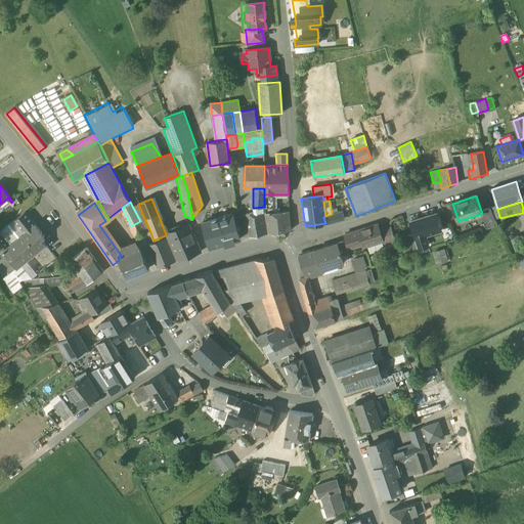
[(145,232),(149,230),(138,204),(132,206),(140,221),(145,232)]
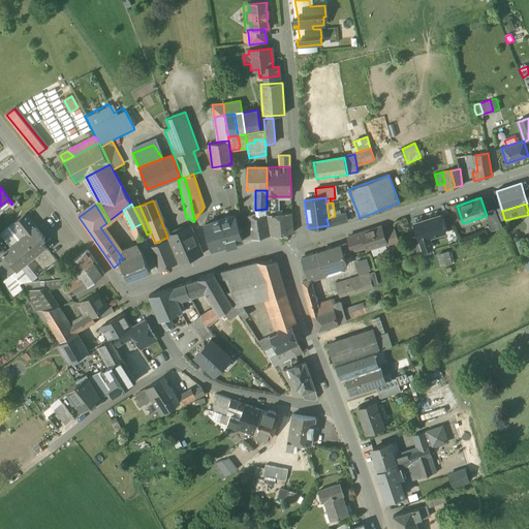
[(274,214),(273,208),(267,209),(271,236),(293,232),(293,231),(292,231),(291,213),(274,214)]
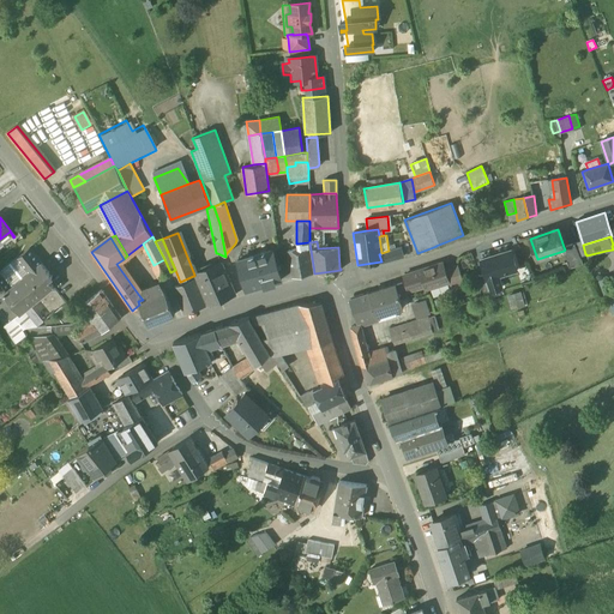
[(582,241),(575,245),(579,257),(585,254),(583,245),(582,241)]
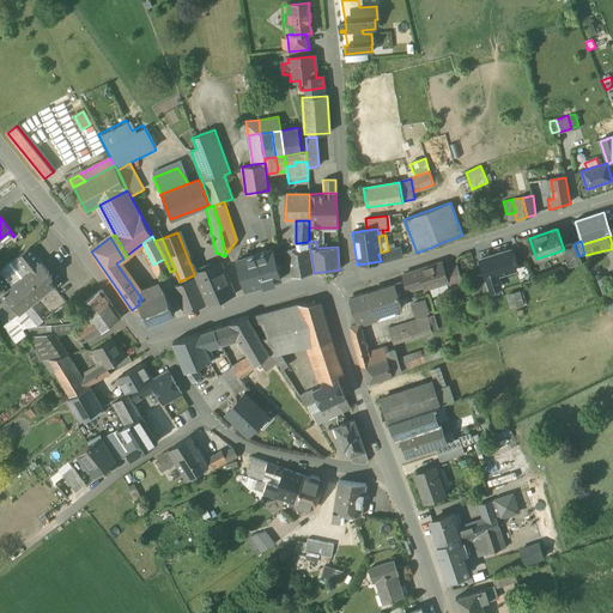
[(308,248),(308,242),(297,243),(297,249),(286,252),(292,278),(313,273),(308,248)]
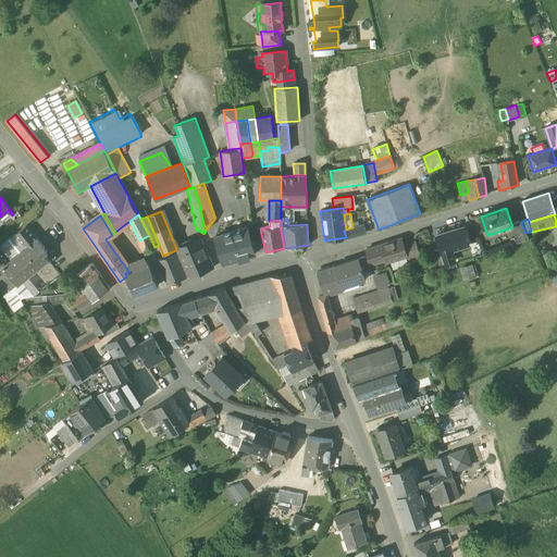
[(529,239),(525,233),(521,222),(511,224),(512,226),(511,227),(517,243),(529,239)]
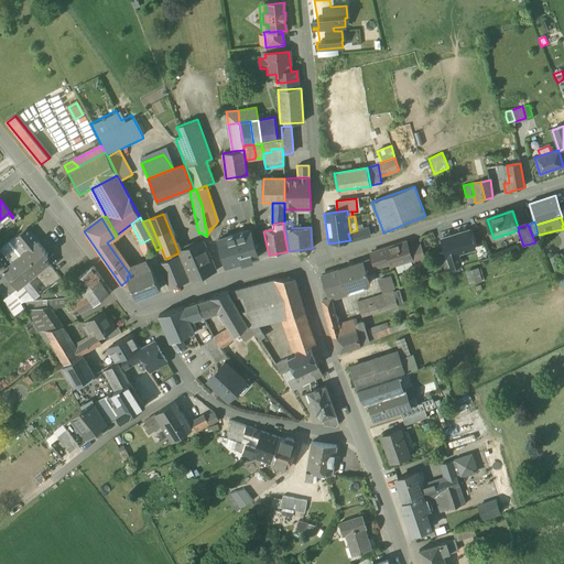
[(15,237),(24,248),(35,239),(26,228),(15,237)]
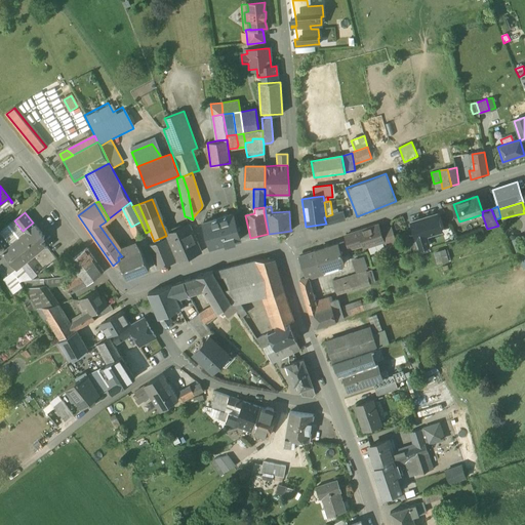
[(327,226),(346,219),(342,212),(332,214),(326,216),(324,217),(326,224),(327,226)]
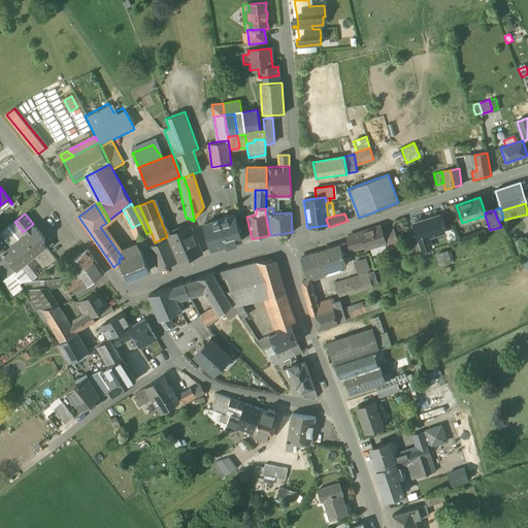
[(234,216),(220,220),(227,245),(241,241),(234,216)]
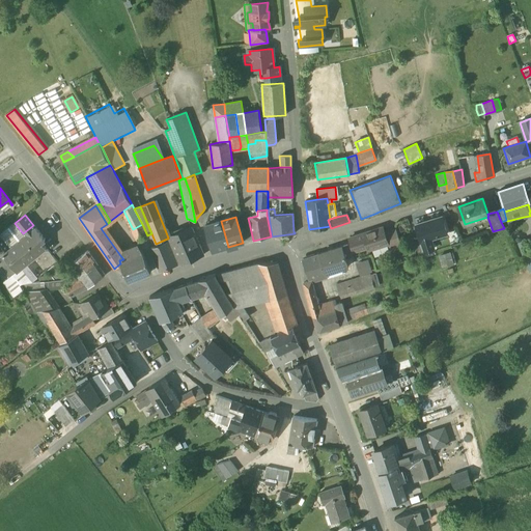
[(419,236),(424,252),(434,249),(430,240),(447,234),(441,217),(416,225),(419,236)]
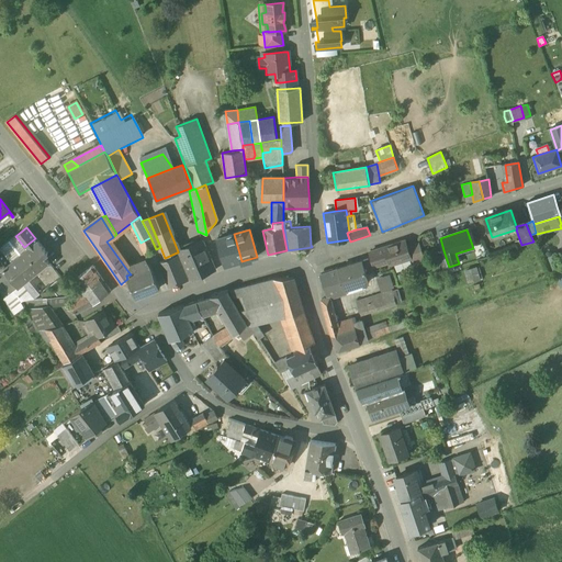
[(225,267),(242,261),(234,234),(217,239),(225,267)]
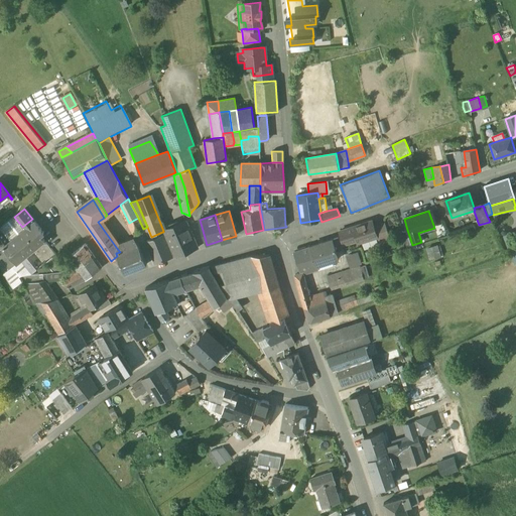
[(0,229),(0,231),(9,242),(24,230),(34,221),(32,219),(22,227),(14,217),(0,229)]
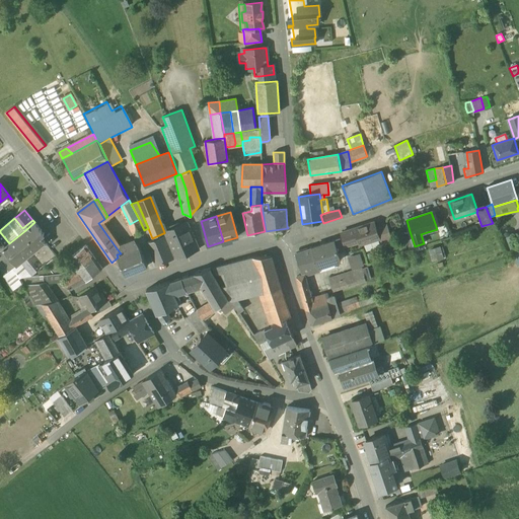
[(135,234),(136,234),(144,230),(139,219),(130,224),(135,234)]
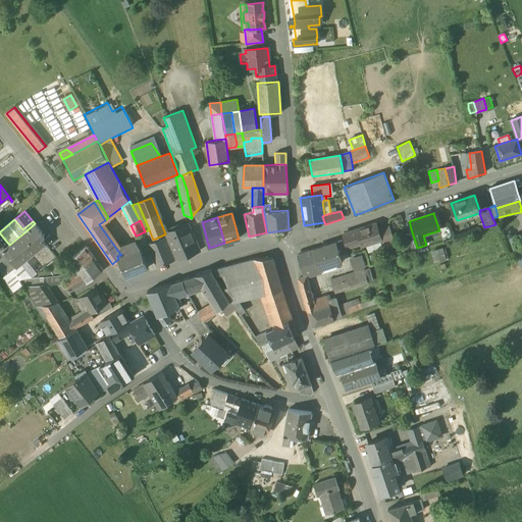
[(16,266),(16,267),(20,263),(25,259),(45,244),(41,239),(38,236),(42,232),(35,223),(24,232),(9,245),(2,250),(16,266)]
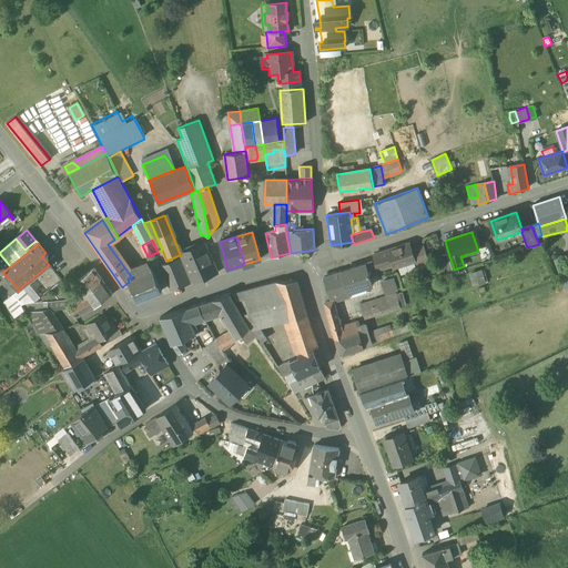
[(373,255),(378,270),(393,264),(394,267),(414,261),(415,261),(411,250),(409,243),(373,255)]
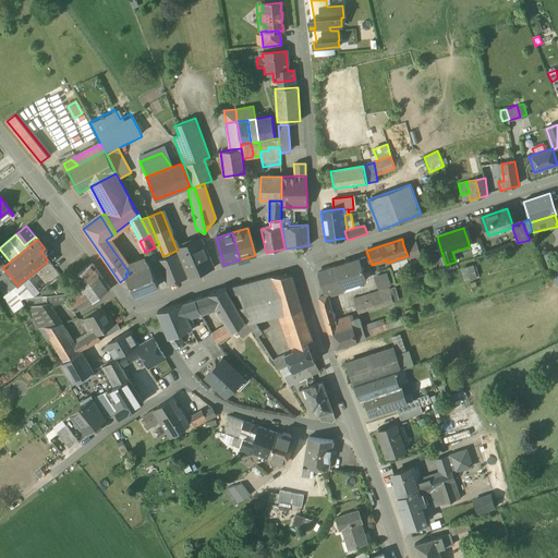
[(177,251),(189,278),(214,269),(201,240),(177,250),(177,251)]
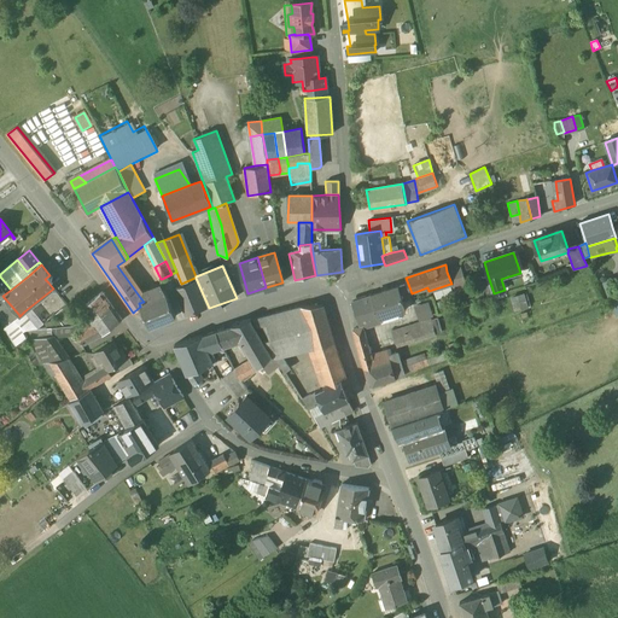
[(450,284),(452,287),(466,283),(460,267),(447,272),(452,284),(450,284)]
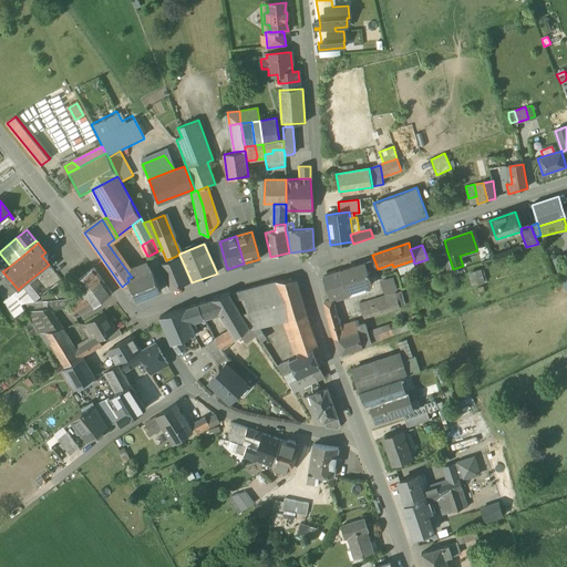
[(442,255),(446,270),(453,269),(447,253),(442,255)]
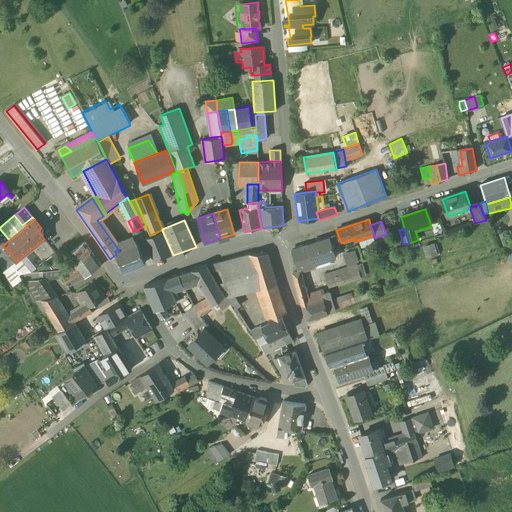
[(0,247),(2,245),(9,240),(0,229),(0,247)]
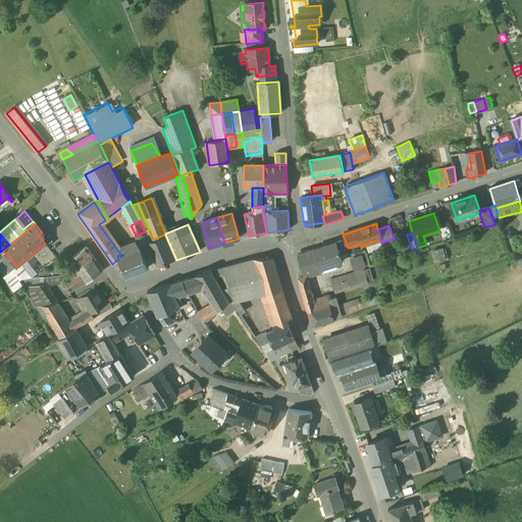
[(508,239),(516,257),(521,255),(521,250),(520,244),(519,245),(515,236),(508,239)]
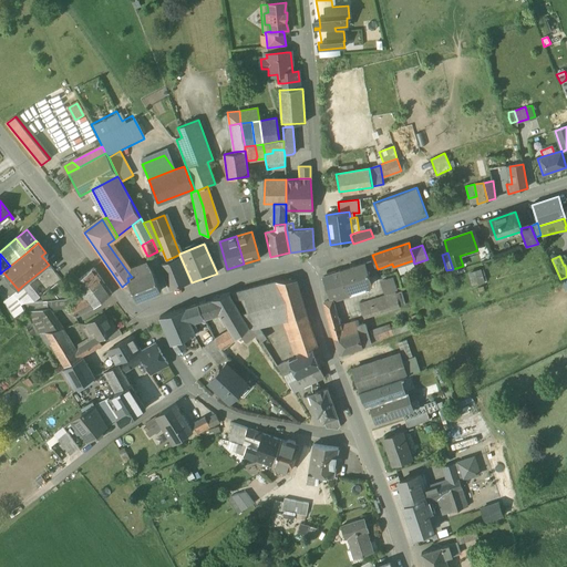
[(160,266),(169,291),(189,284),(179,258),(160,266)]
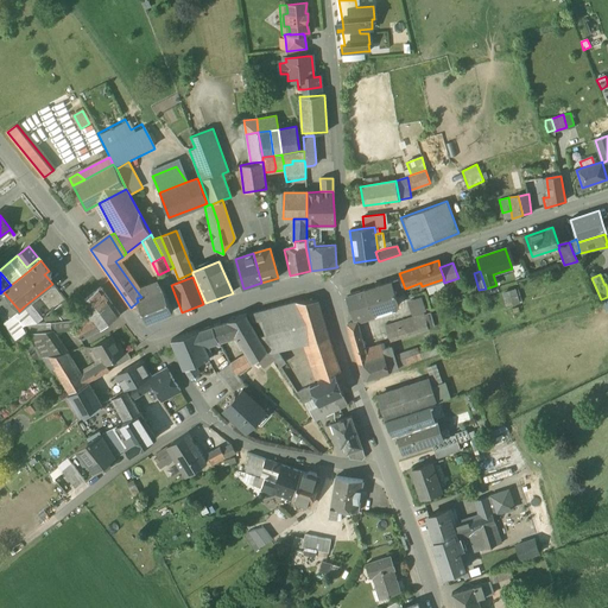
[(392,283),(396,296),(403,293),(403,292),(399,280),(392,283)]
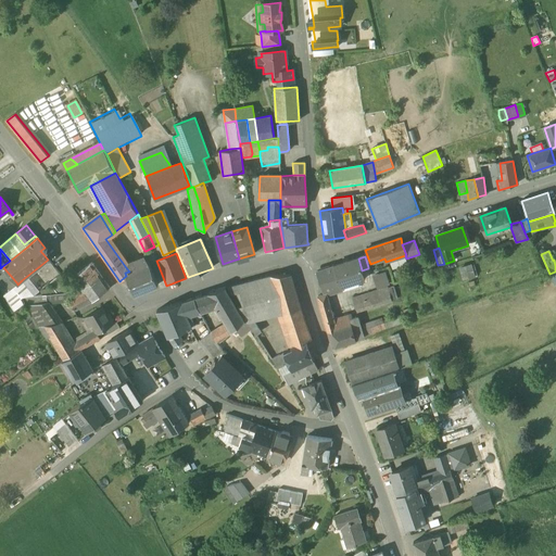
[(333,266),(340,287),(365,278),(362,270),(358,258),(357,257),(333,266)]
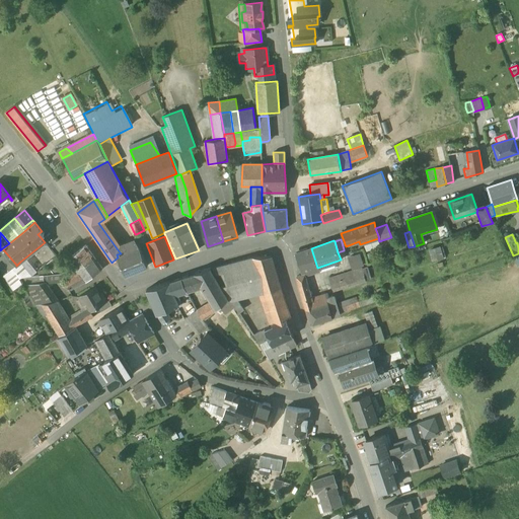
[(135,241),(127,245),(129,249),(121,253),(117,254),(118,257),(126,276),(147,267),(139,246),(135,241)]
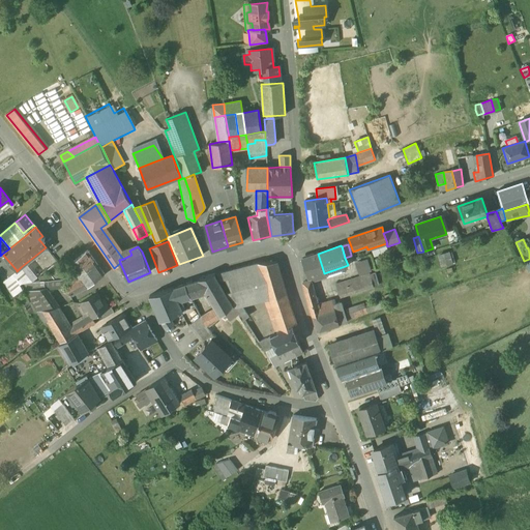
[(119,254),(123,259),(131,255),(129,251),(127,251),(126,249),(121,252),(121,253),(119,254)]
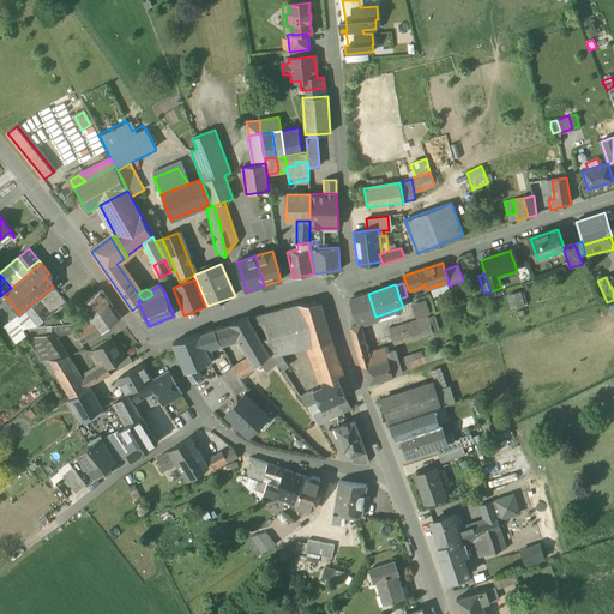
[(79,308),(91,323),(112,306),(101,290),(79,308)]
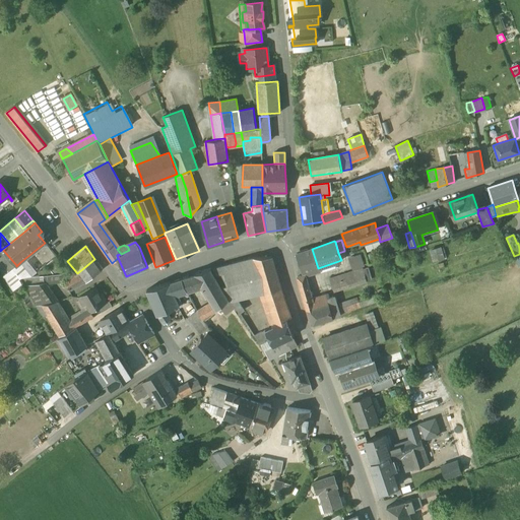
[(296,252),(305,276),(305,275),(319,271),(310,247),(296,252)]
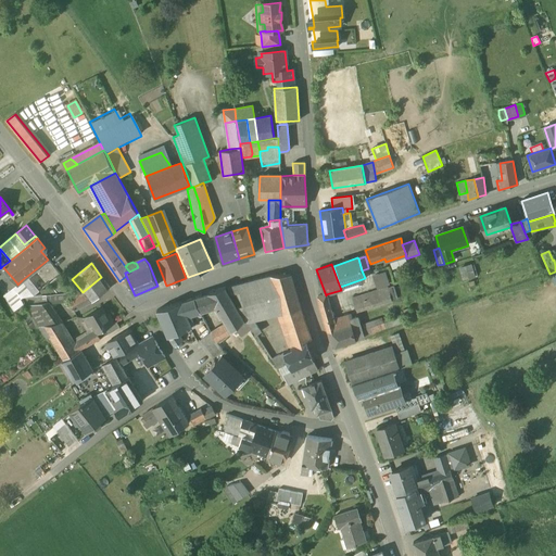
[(17,283),(2,266),(0,268),(0,278),(10,290),(17,283)]
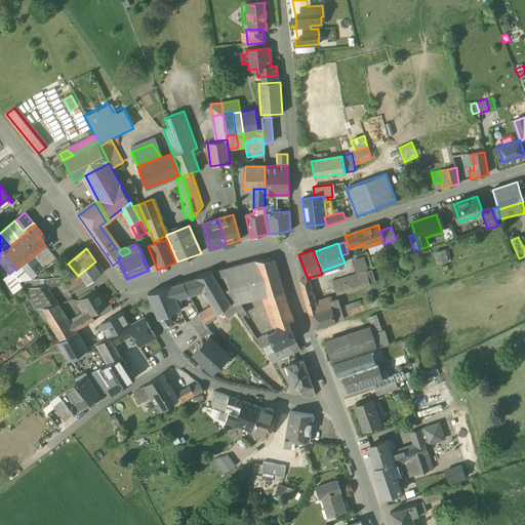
[(356,272),(368,268),(364,254),(352,258),(356,272)]
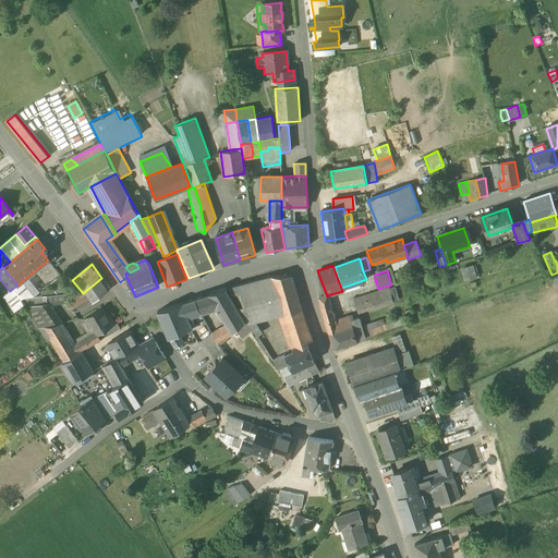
[(49,284),(58,295),(75,293),(60,275),(49,284)]
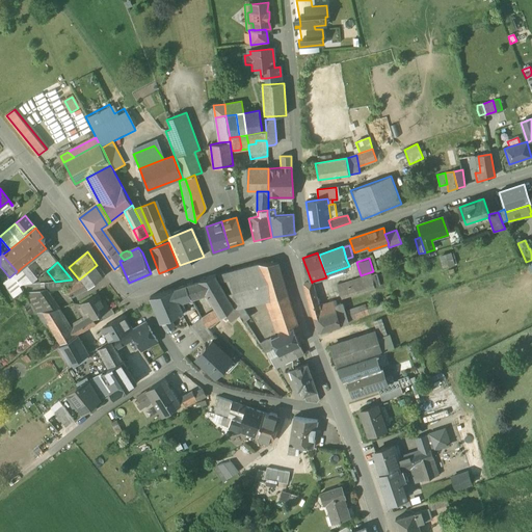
[(260,269),(268,299),(287,294),(278,263),(277,263),(250,265),(251,266),(254,269),(257,270),(260,269)]
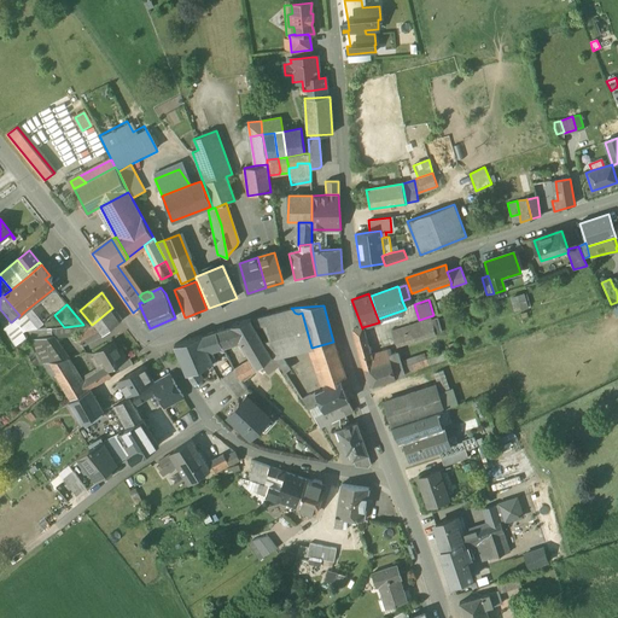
[(24,312),(38,328),(44,324),(30,307),(24,312)]
